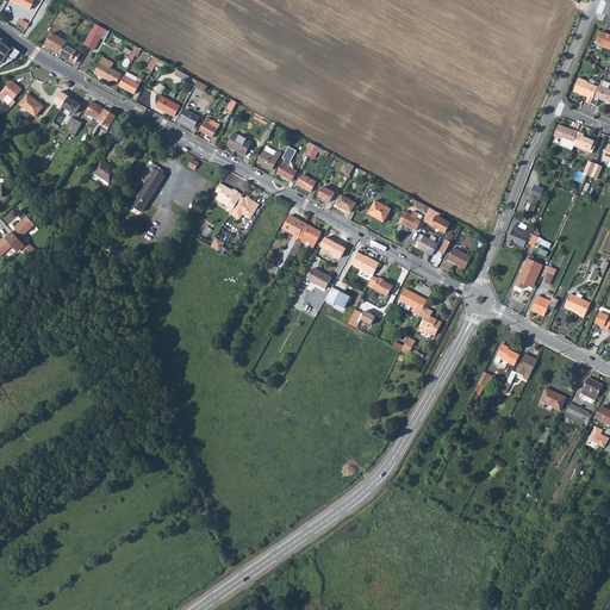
[(30,10),(33,0),(11,0),(11,1),(30,10)]
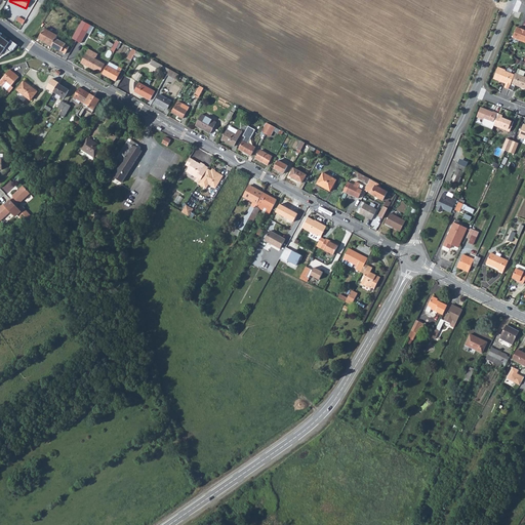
[(82,21),(73,39),(77,41),(86,23),(82,21)]
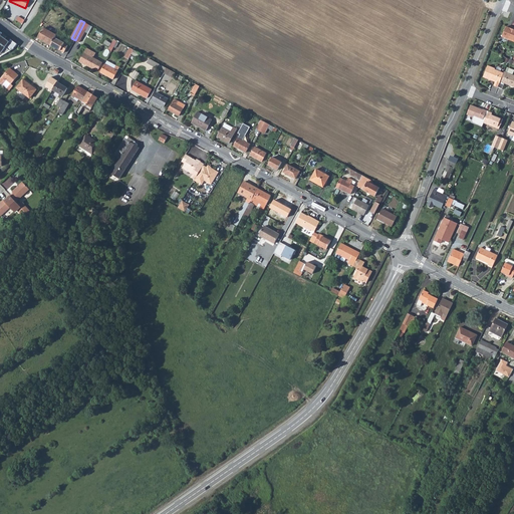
[(84,22),(75,40),(79,42),(88,25),(84,22)]
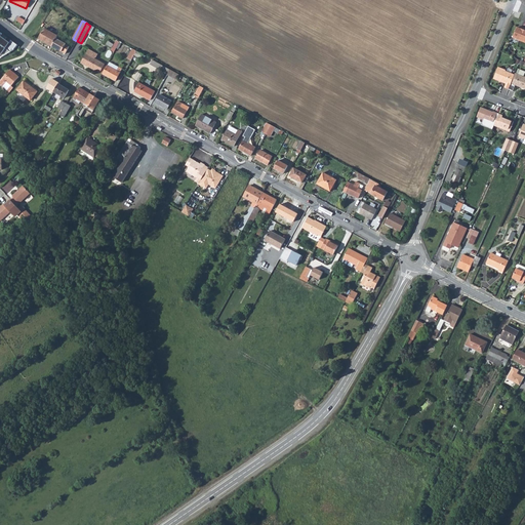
[(518,29),(513,39),(521,42),(524,31),(524,29),(522,28),(521,30),(518,29)]
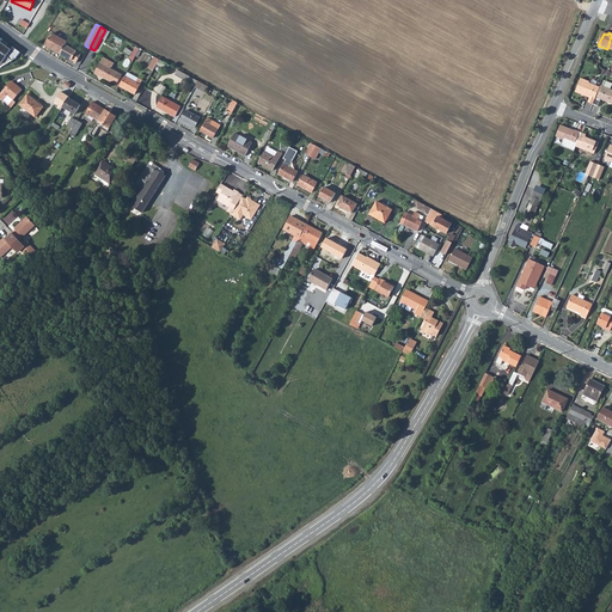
[(46,46),(61,54),(66,46),(67,42),(53,34),(46,46)]
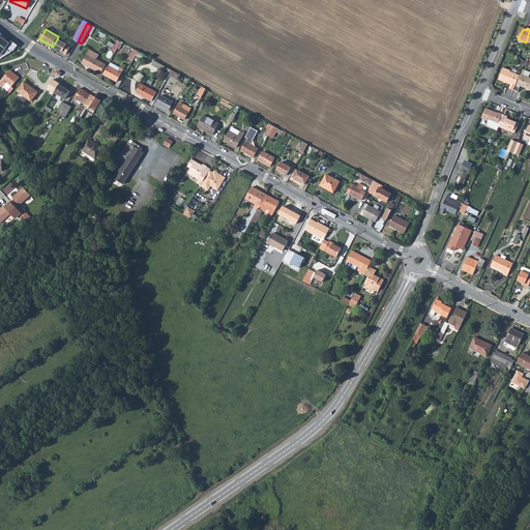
[(0,32),(0,56),(1,59),(11,52),(17,46),(10,40),(8,42),(0,37),(2,34),(0,32)]
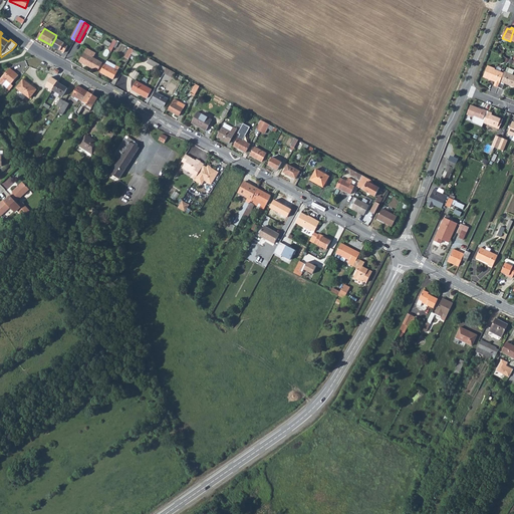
[(55,38),(51,45),(64,53),(68,45),(55,38)]
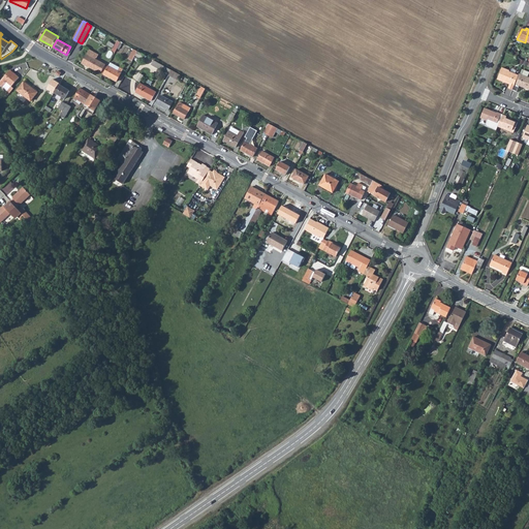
[(89,50),(82,63),(100,73),(105,65),(96,60),(98,55),(89,50)]
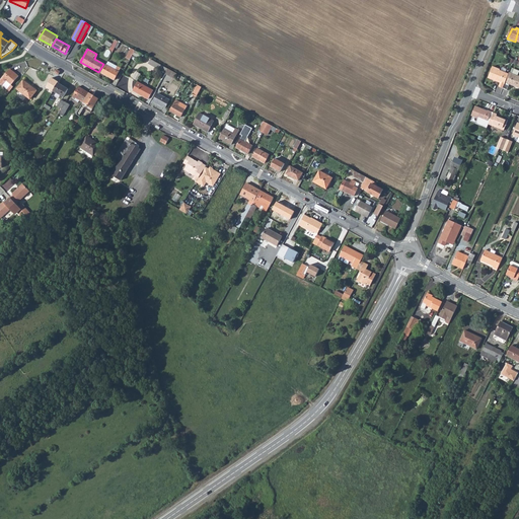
[(131,49),(126,57),(131,60),(135,51),(131,49)]
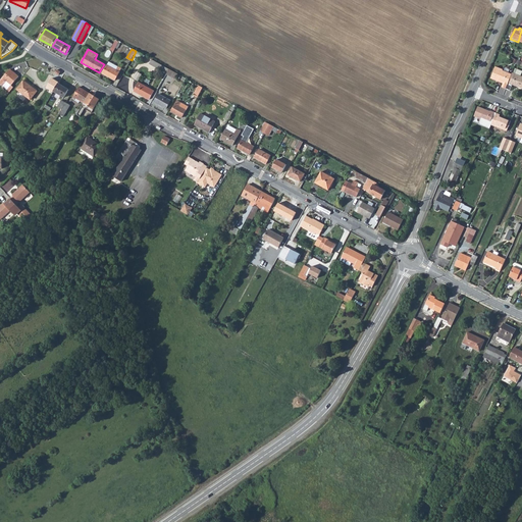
[(152,59),(149,64),(163,71),(162,72),(165,73),(166,73),(169,69),(152,59)]
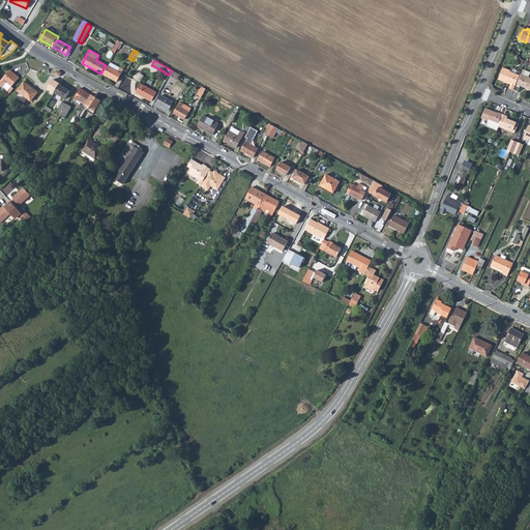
[(111,62),(104,75),(117,82),(123,69),(111,62)]
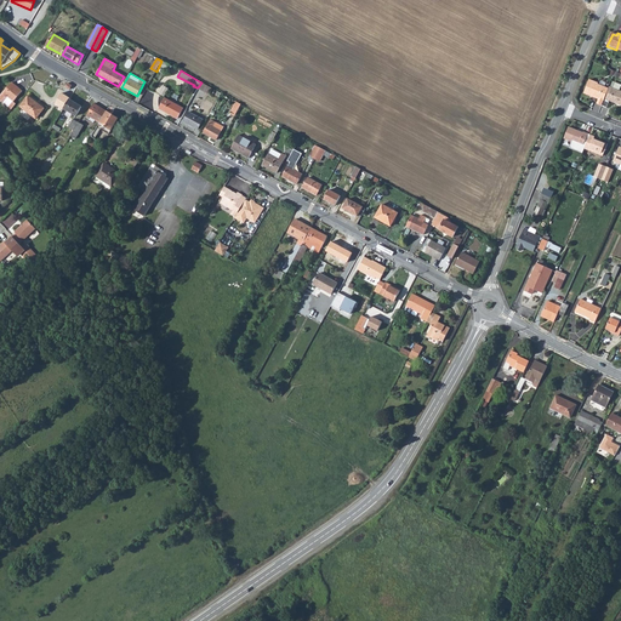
[(597,106),(602,107),(609,90),(598,86),(598,85),(590,81),(585,95),(599,101),(597,106)]
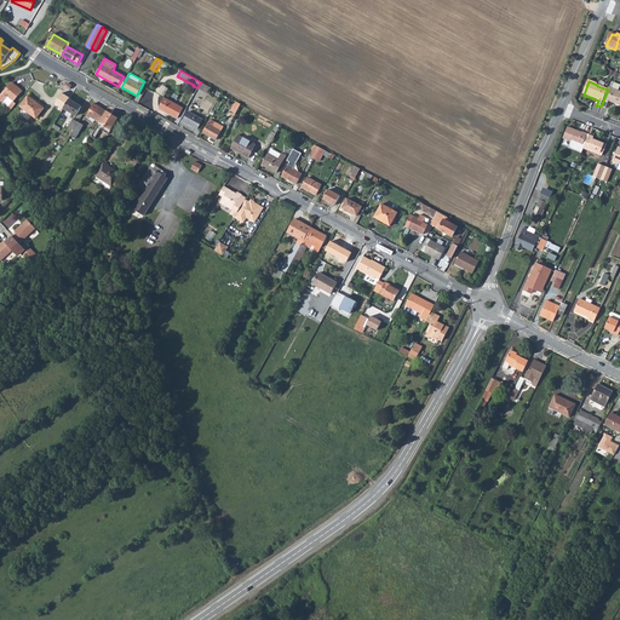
[(0,96),(0,98),(12,109),(16,104),(13,102),(22,91),(12,82),(0,96)]
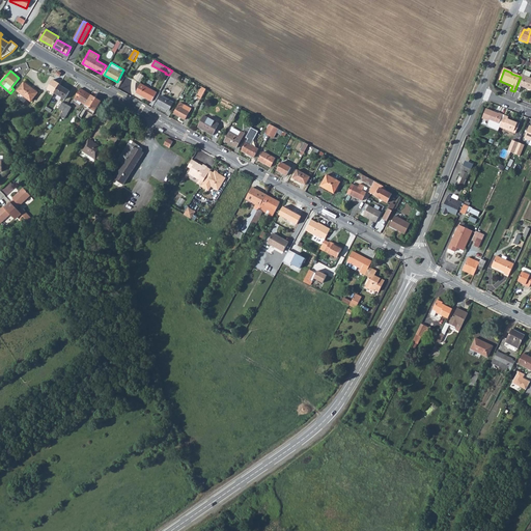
[(169,75),(169,76),(178,81),(180,76),(172,71),(169,75)]
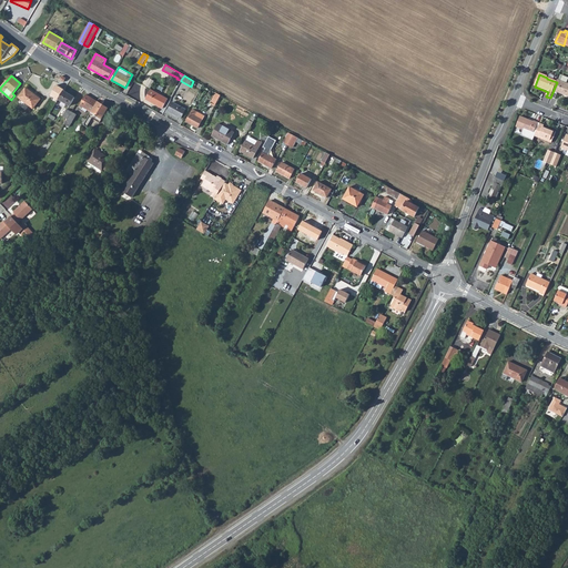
[(557,82),(550,98),(555,100),(557,93),(567,98),(567,84),(558,80),(557,82)]
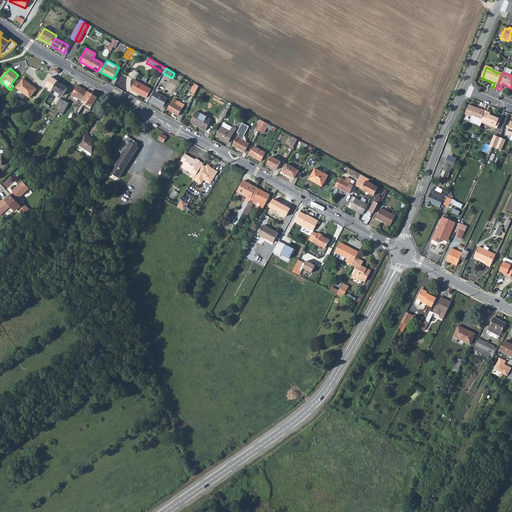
[(45,86),(53,90),(57,82),(58,81),(50,77),(45,86)]
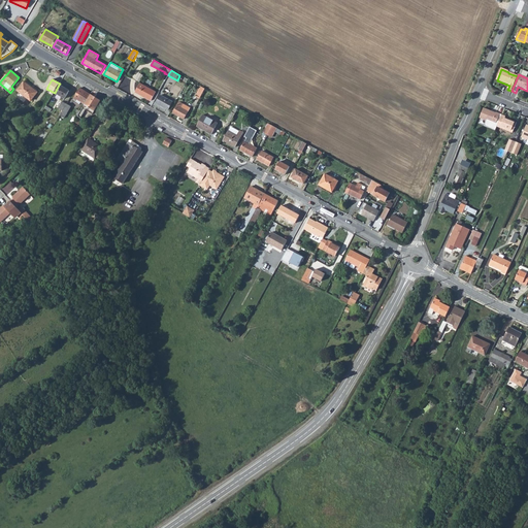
[(24,81),(18,91),(31,101),(37,93),(30,88),(31,87),(24,81)]
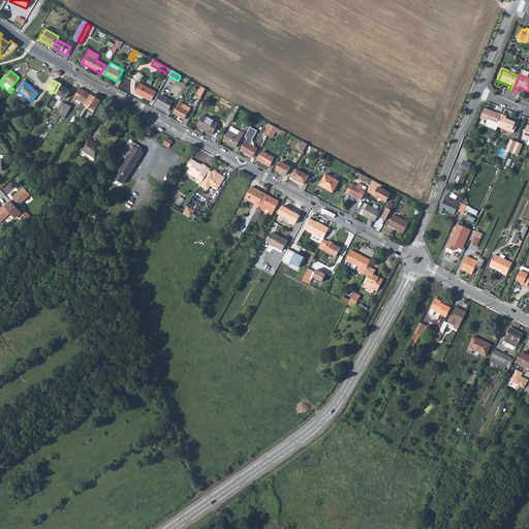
[(141,84),(135,93),(151,101),(156,92),(141,84)]
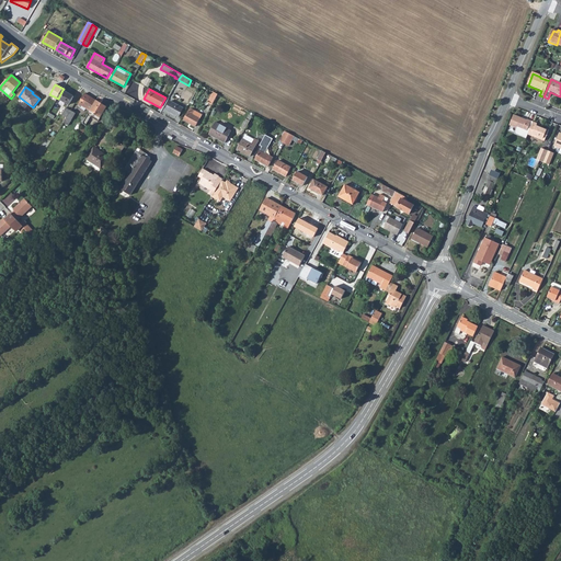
[(63,90),(58,99),(69,105),(73,96),(63,90)]
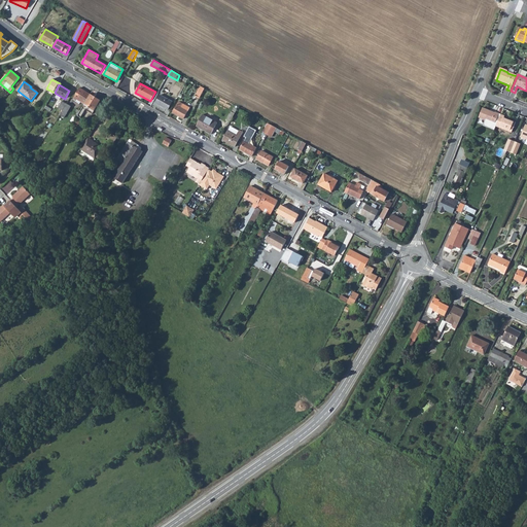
[(200,86),(196,95),(200,98),(205,89),(200,86)]
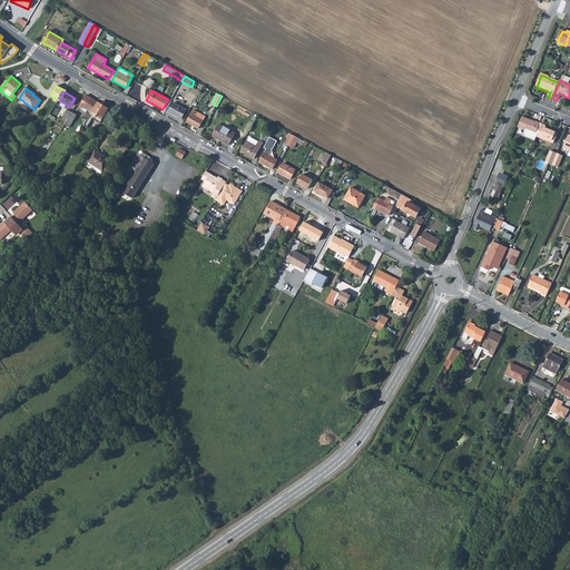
[(88,110),(91,112),(98,102),(86,95),(78,108),(86,112),(88,110)]
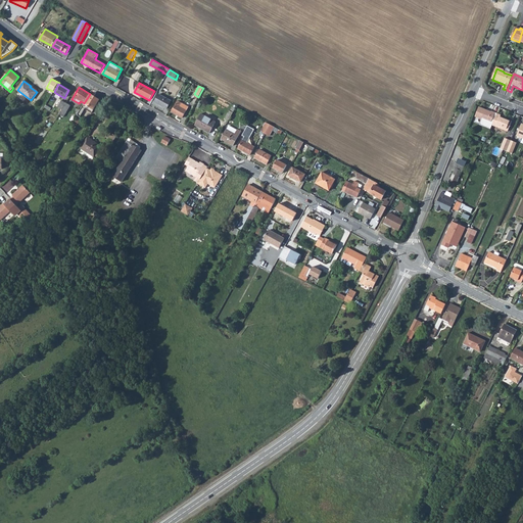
[(80,110),(77,115),(80,116),(82,114),(85,108),(92,112),(100,100),(90,94),(84,103),(80,110)]
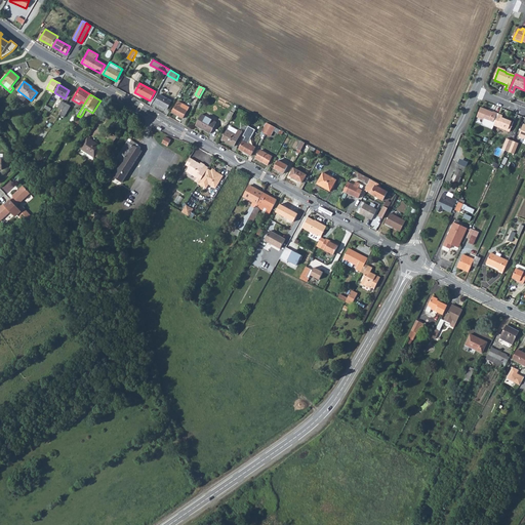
[(160,94),(155,103),(167,110),(171,102),(160,94)]
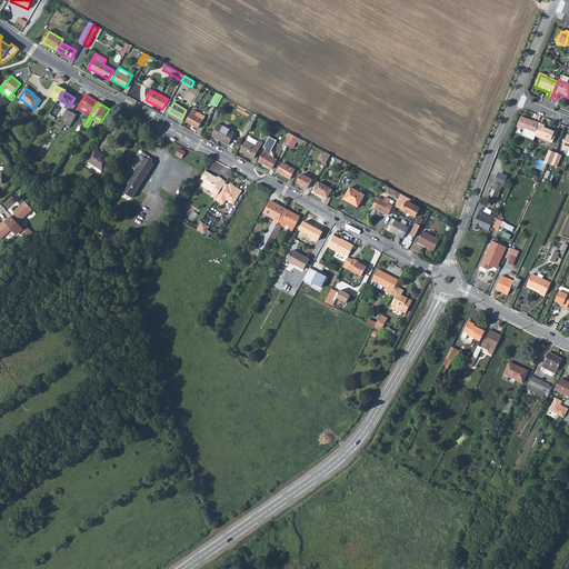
[(67,109),(62,117),(68,120),(72,112),(67,109)]
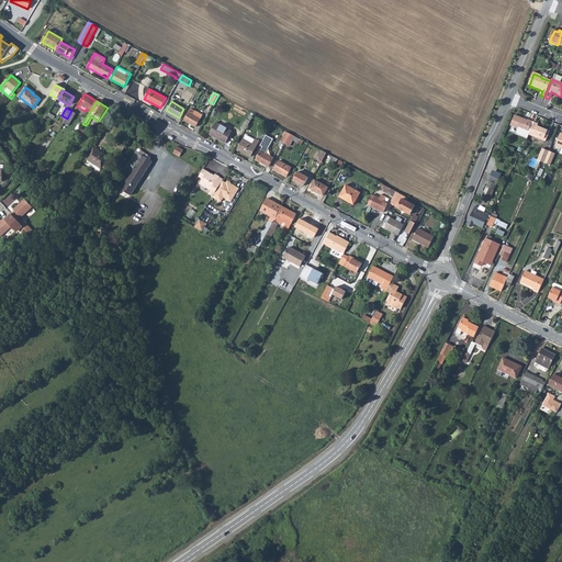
[(191,109),(184,121),(195,127),(200,119),(193,114),(194,111),(191,109)]
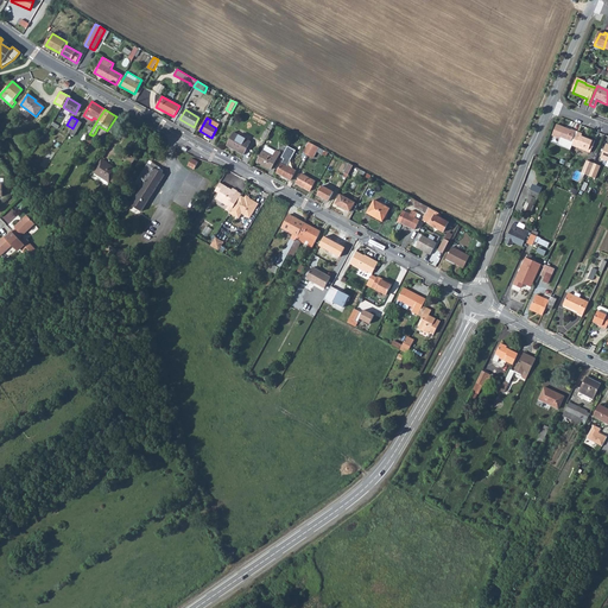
[(77,120),(73,128),(69,133),(74,135),(82,124),(77,120)]
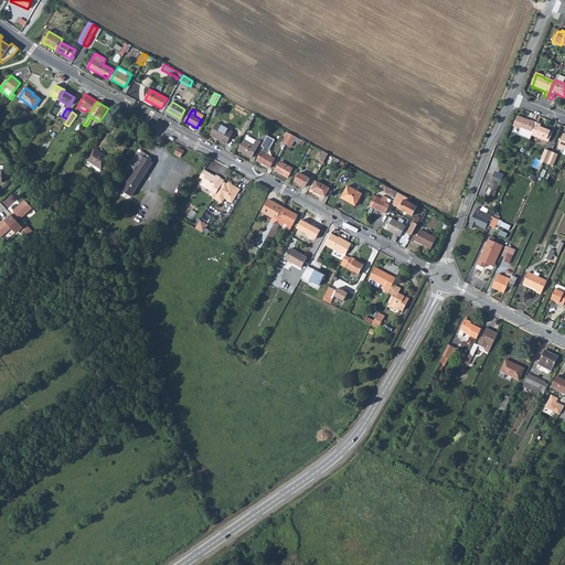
[(86,119),(83,117),(75,130),(78,132),(83,125),(86,119)]
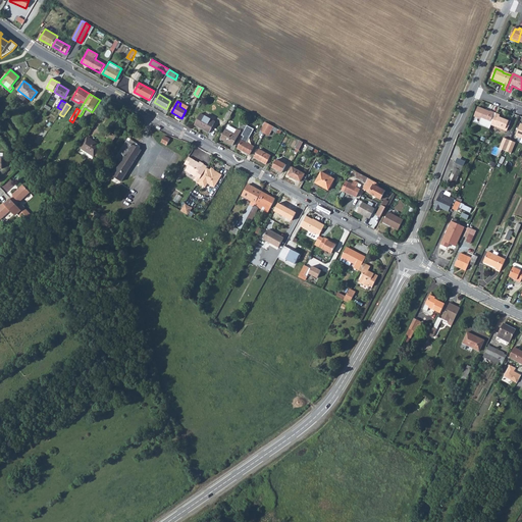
[(491,120),(494,113),(491,112),(491,113),(479,108),(475,117),(482,120),(480,125),(489,129),(491,126),(493,121),(491,120)]
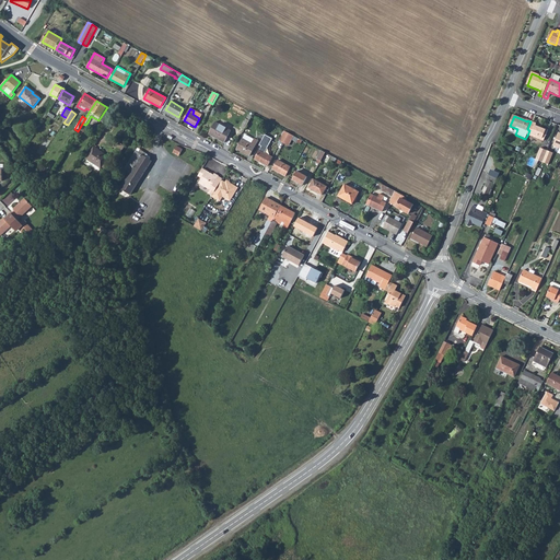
[(241,128),(244,130),(249,121),(245,119),(241,128)]
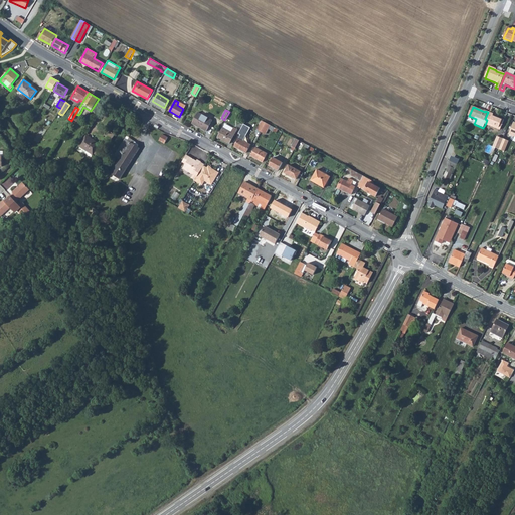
[(198,113),(192,124),(206,131),(212,120),(211,120),(213,116),(206,113),(205,116),(198,113)]
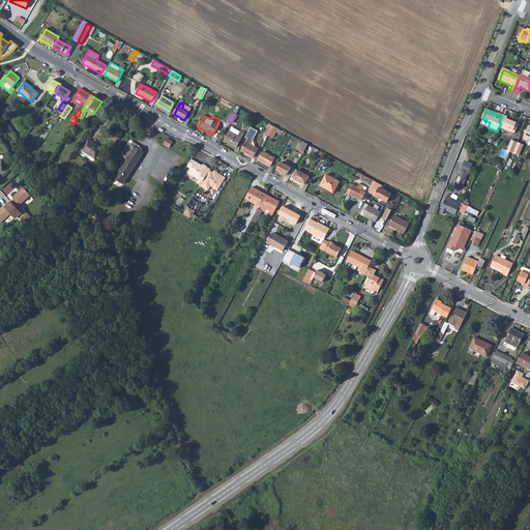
[(507,118),(504,116),(501,123),(499,128),(514,135),(519,124),(507,119),(507,118)]
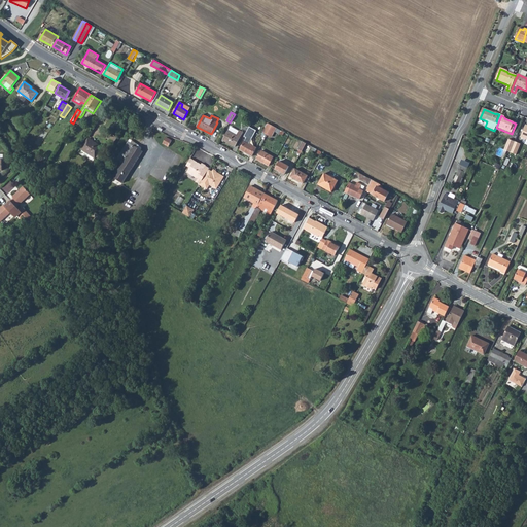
[(272,126),(268,124),(262,132),(268,135),(272,126)]
